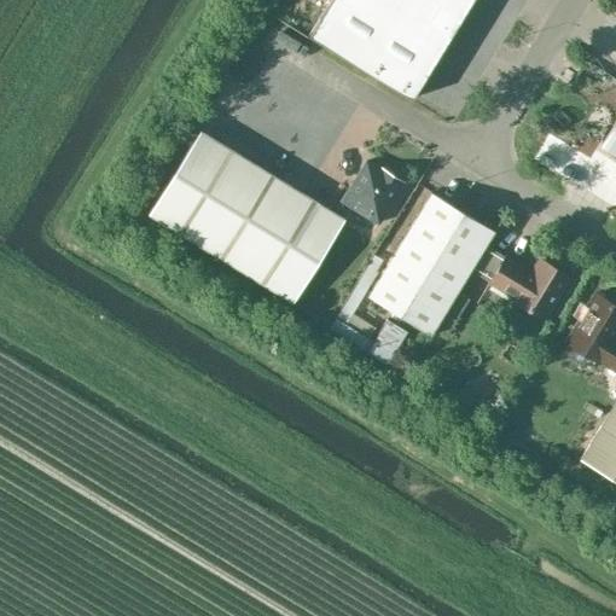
[(333,0),(311,39),(413,102),(475,0),(333,0)]
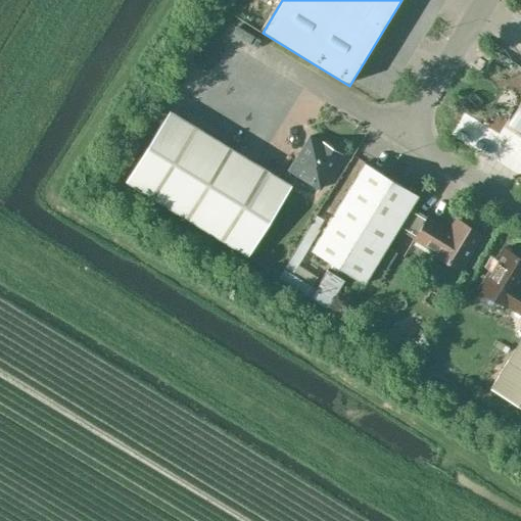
[(171,112),(128,182),(250,257),(253,252),(292,187),(284,182),(257,166),(171,112)]
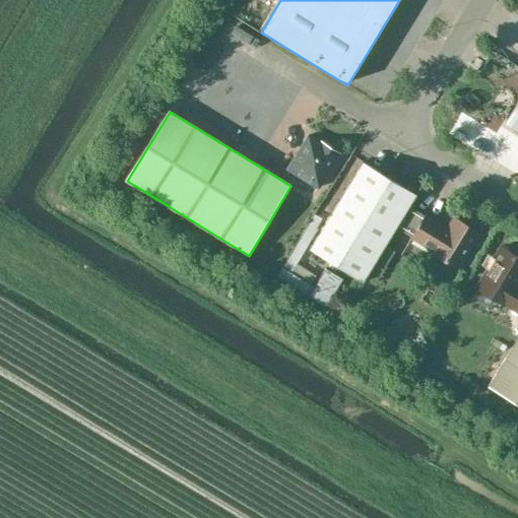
[(310,137),(282,181),(290,186),(297,176),(320,190),(341,155),(322,143),(321,144),(310,137)]
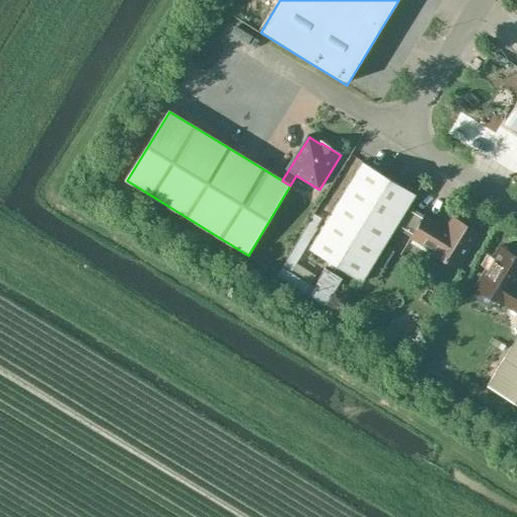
[(363,282),(396,227),(409,208),(416,196),(364,163),(310,250),(363,282)]
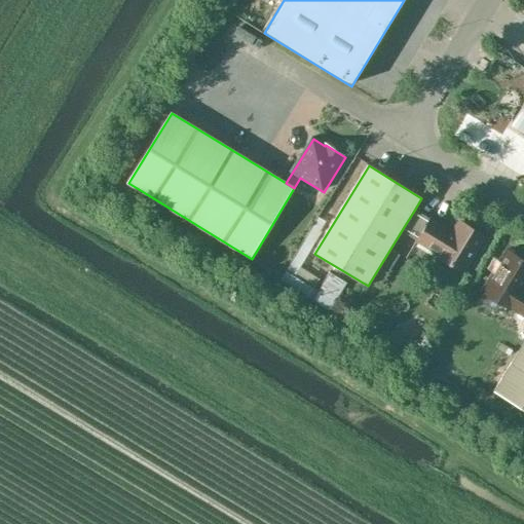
[(460,222),(453,233),(414,211),(402,230),(419,240),(418,242),(440,256),(439,257),(464,273),(486,238),(460,222)]
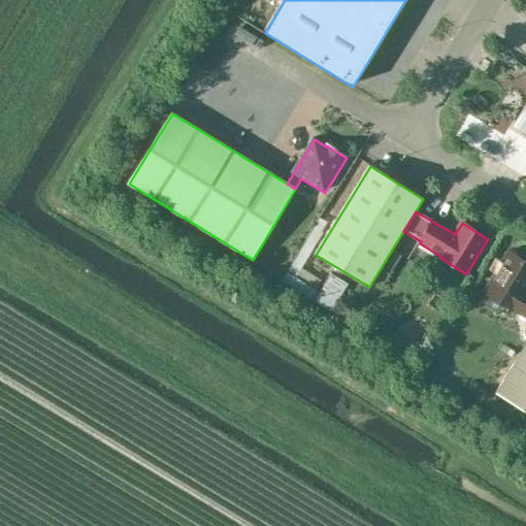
[(487,295),(482,303),(498,314),(502,306),(514,314),(515,311),(525,318),(525,297),(524,296),(525,293),(525,262),(510,253),(485,294),(487,295)]
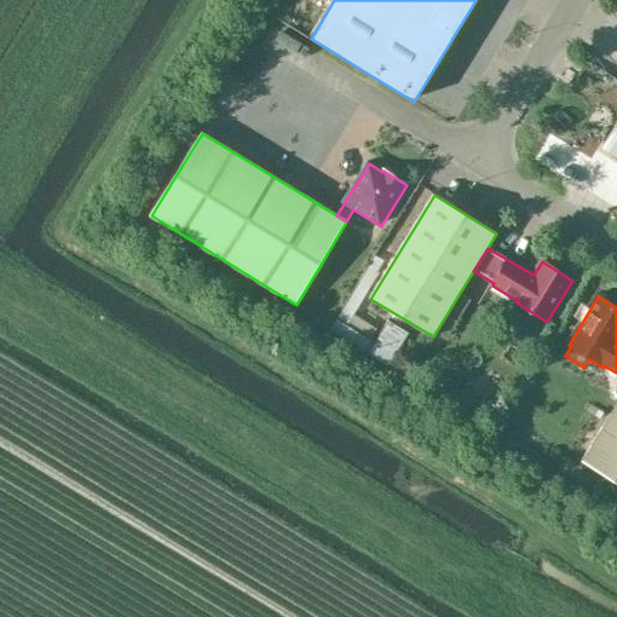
[(341,330),(379,347),(385,332),(347,316),(341,330)]
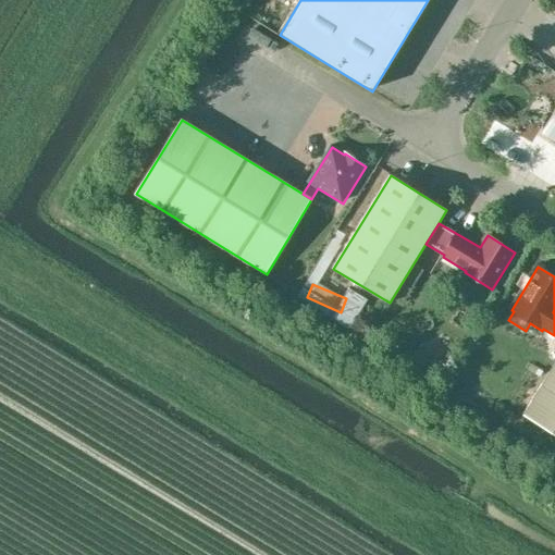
[(554,365),(525,415),(535,421),(554,433),(554,365)]
